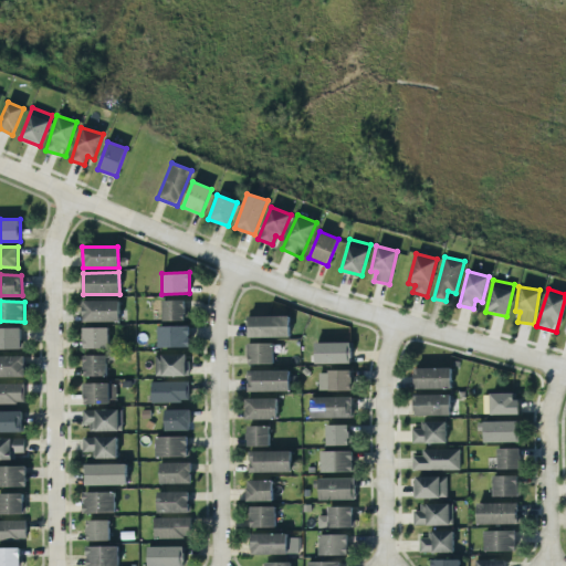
[(83,322),(119,322),(119,301),(83,301),(83,322)]
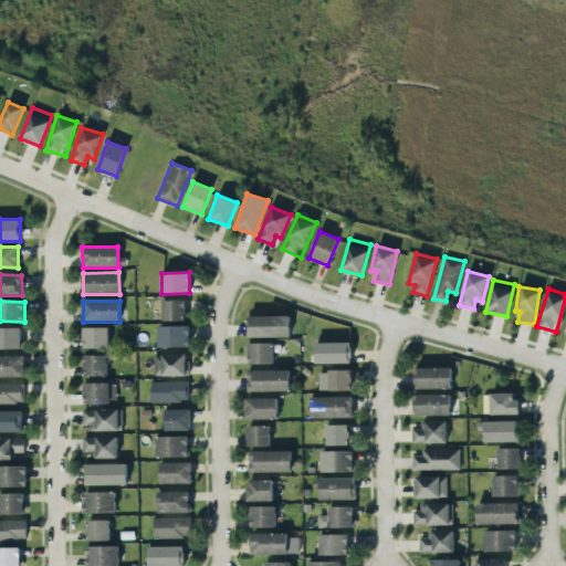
[(163,321),(185,321),(185,301),(163,301),(163,321)]
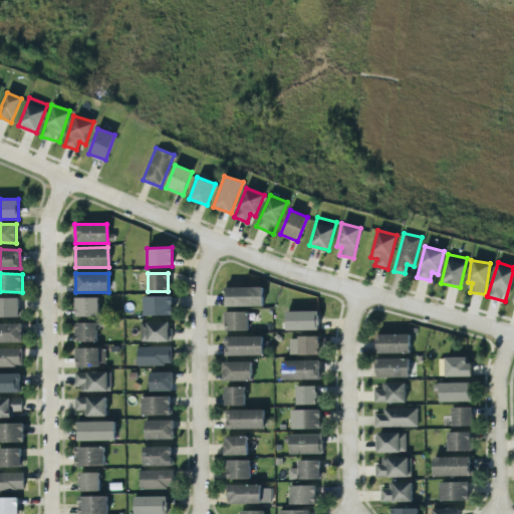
[(263,286),(225,287),(226,306),(263,306),(263,286)]
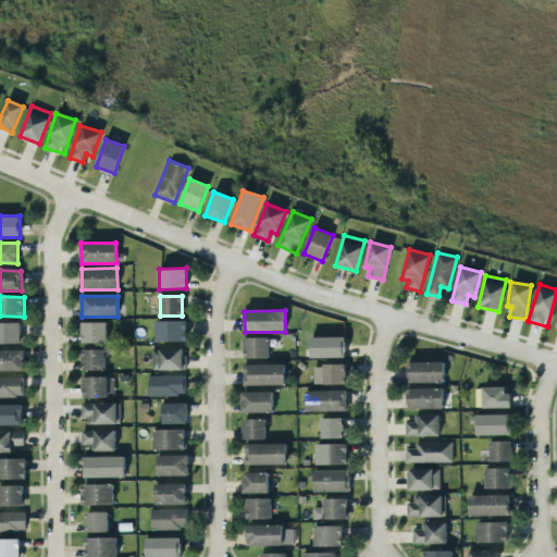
[(187,342),(186,321),(156,321),(156,342),(187,342)]
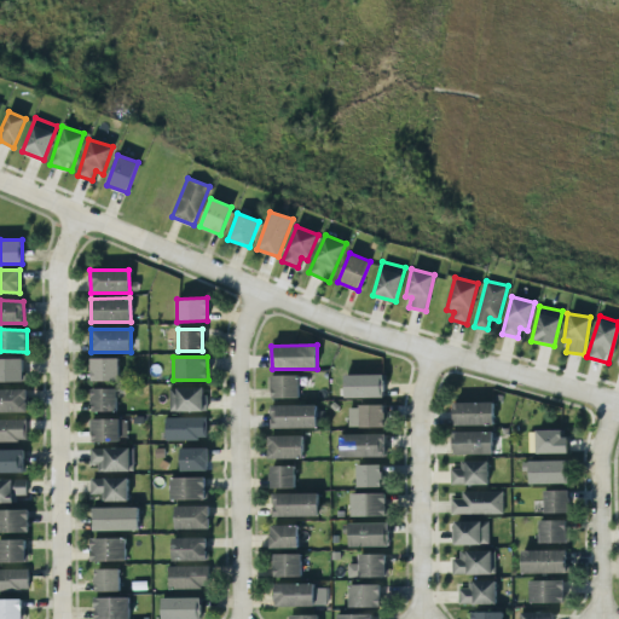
[(0,381),(23,381),(23,358),(0,358),(0,381)]
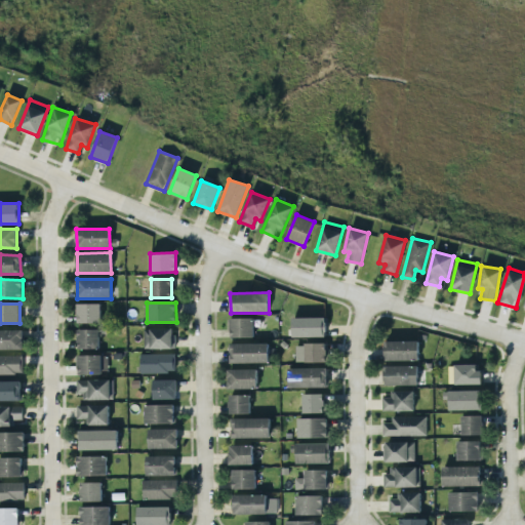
[(101,305),(76,304),(76,322),(101,323),(101,305)]
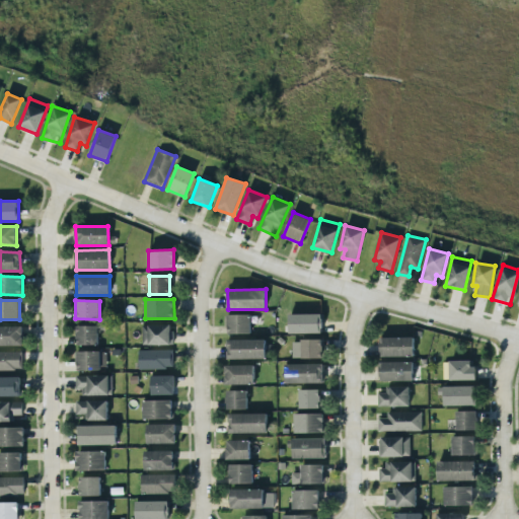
[(322,313),(289,314),(289,334),(322,332),(322,313)]
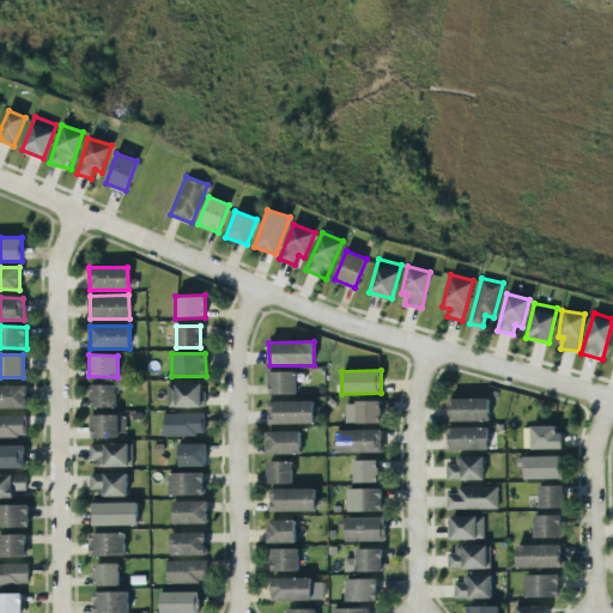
[(296,394),(296,371),(268,372),(269,395),(296,394)]
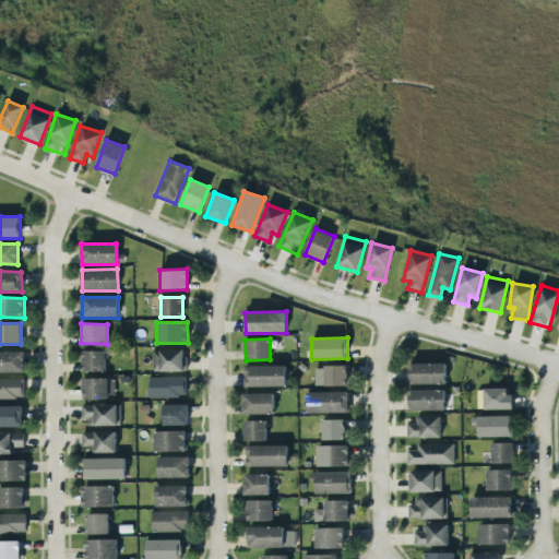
[(153,371),(187,371),(187,349),(153,351),(153,371)]
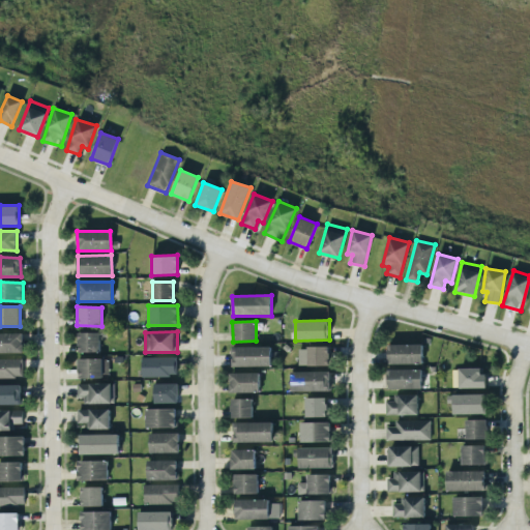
[(99,352),(99,332),(78,332),(78,352),(99,352)]
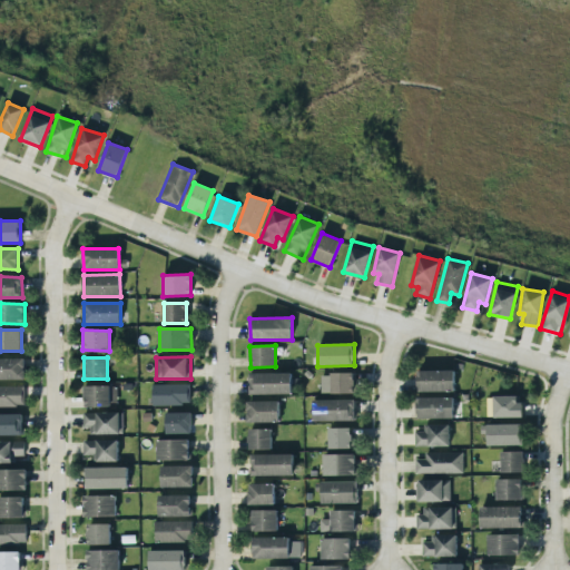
[(0,379),(25,380),(25,359),(0,359),(0,379)]
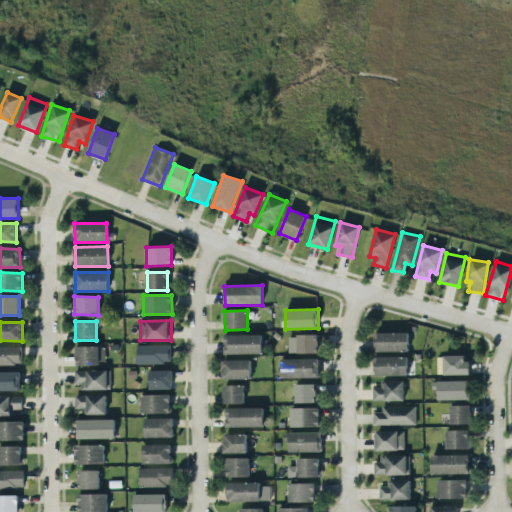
[(408,333),(375,333),(375,351),(407,352),(408,333)]
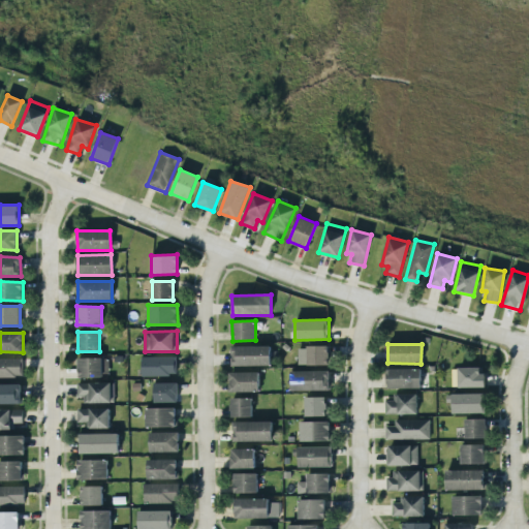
[(270,366),(270,346),(231,346),(231,366),(270,366)]
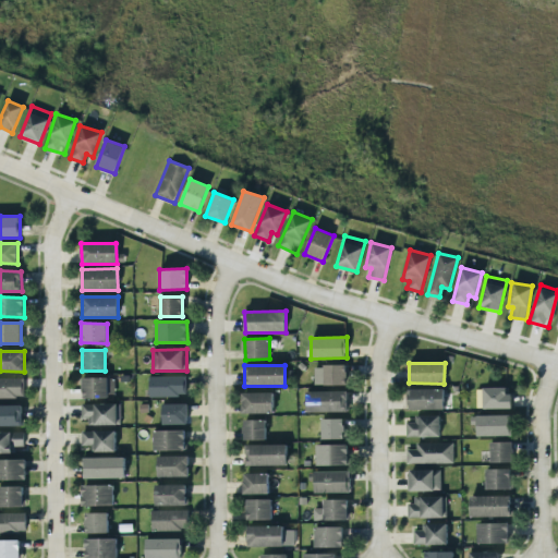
[(314,366),(314,385),(347,385),(347,365),(314,366)]
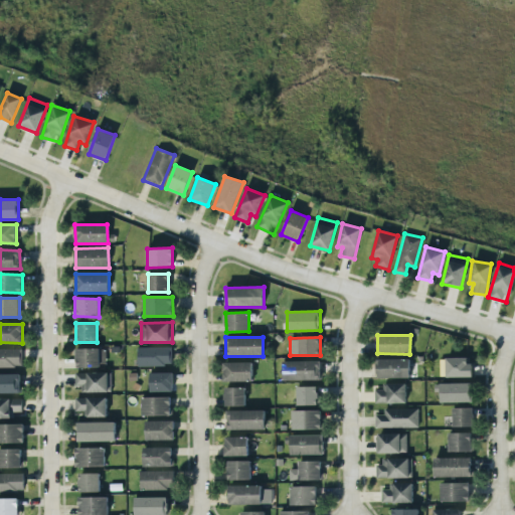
[(137,365),(171,366),(172,347),(137,347),(137,365)]
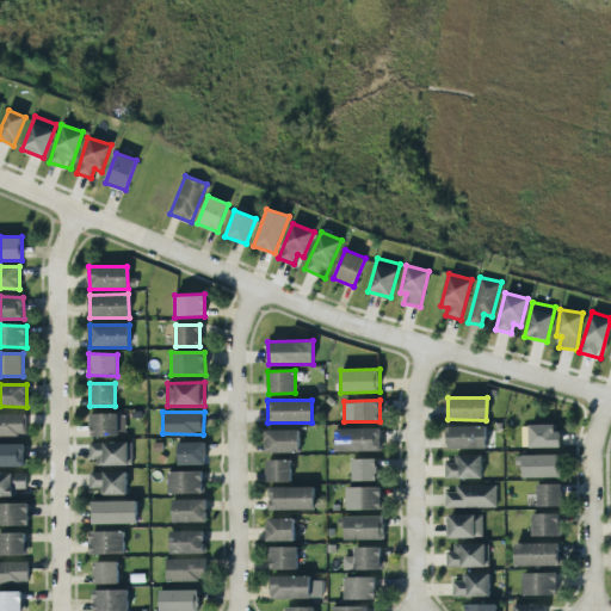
[(26,414),(0,413),(0,434),(26,436),(26,414)]
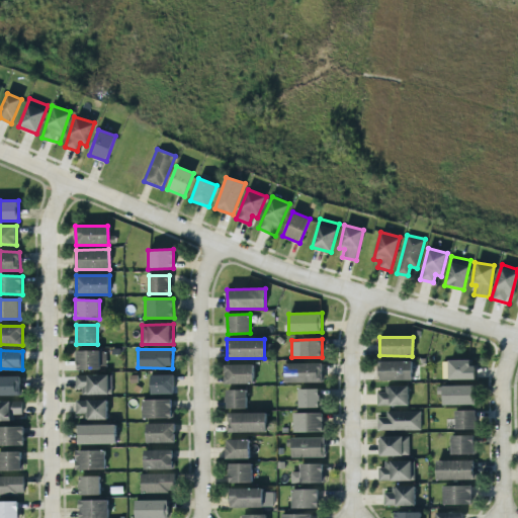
[(105,350),(76,351),(76,369),(106,369),(105,350)]
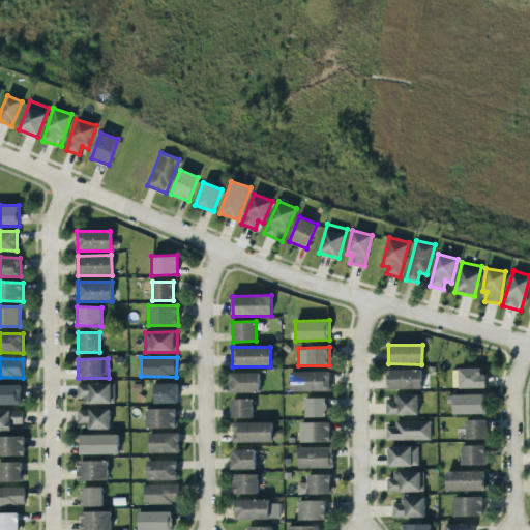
[(483,367),(459,369),(459,388),(483,387),(483,367)]
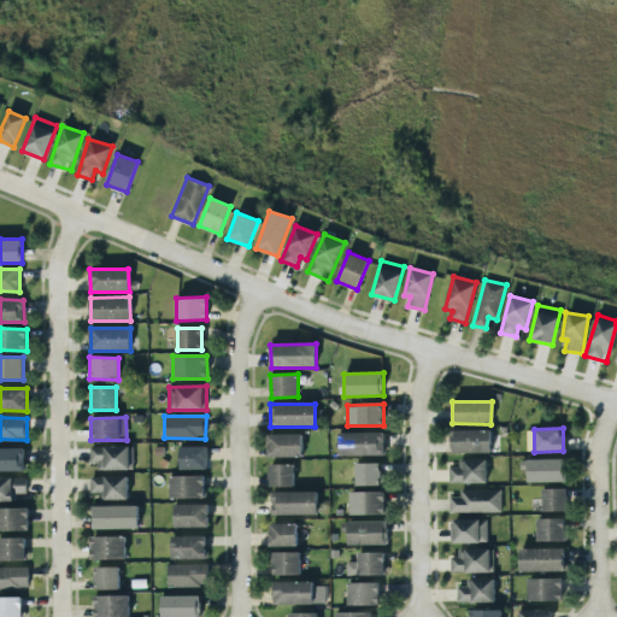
[(491,430),(451,430),(451,453),(491,453),(491,430)]
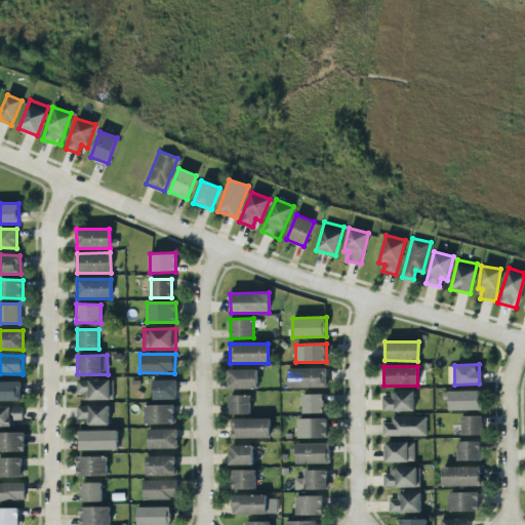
[(288,388),(327,388),(327,368),(288,368),(288,388)]
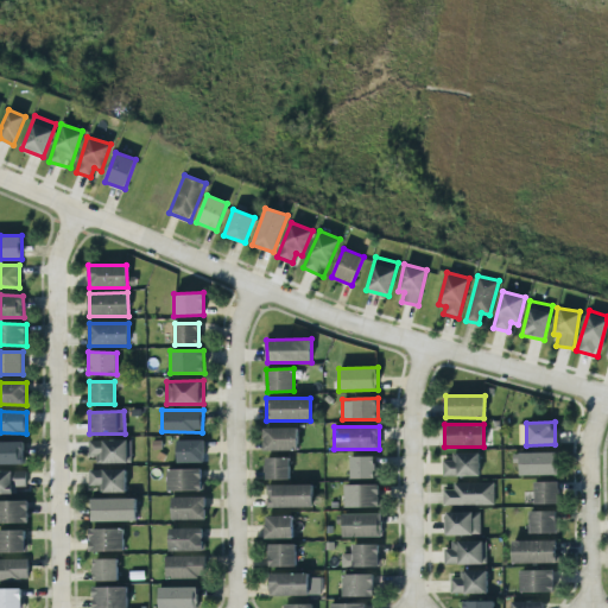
[(263,450),(297,450),(297,428),(263,429),(263,450)]
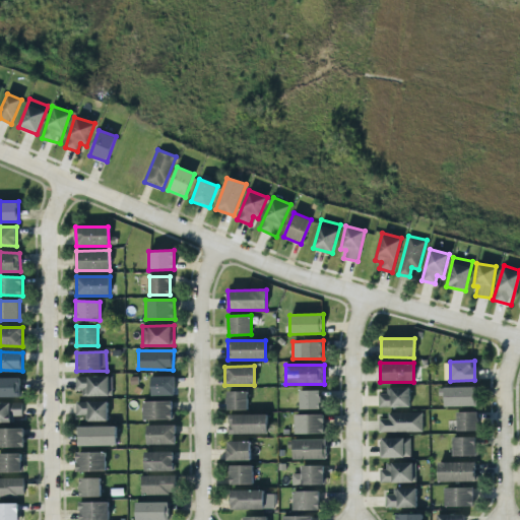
[(75,377),(75,395),(112,394),(112,376),(75,377)]
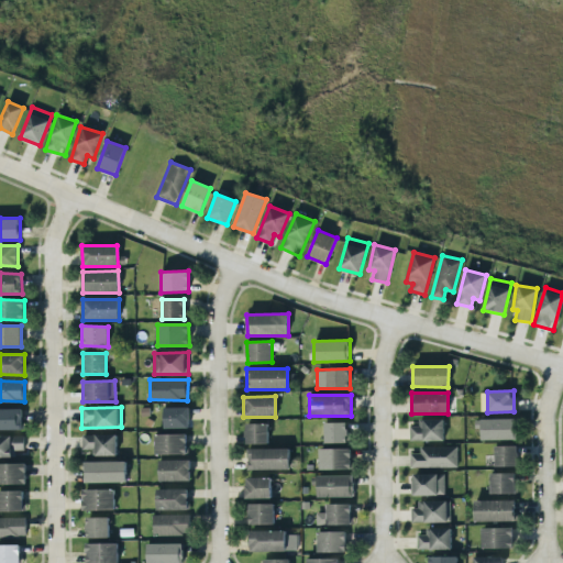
[(190,407),(164,408),(164,429),(190,428),(190,407)]
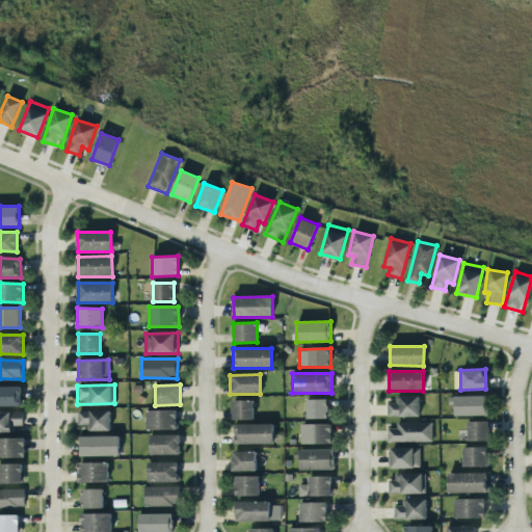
[(0,405),(22,406),(21,387),(0,386),(0,405)]
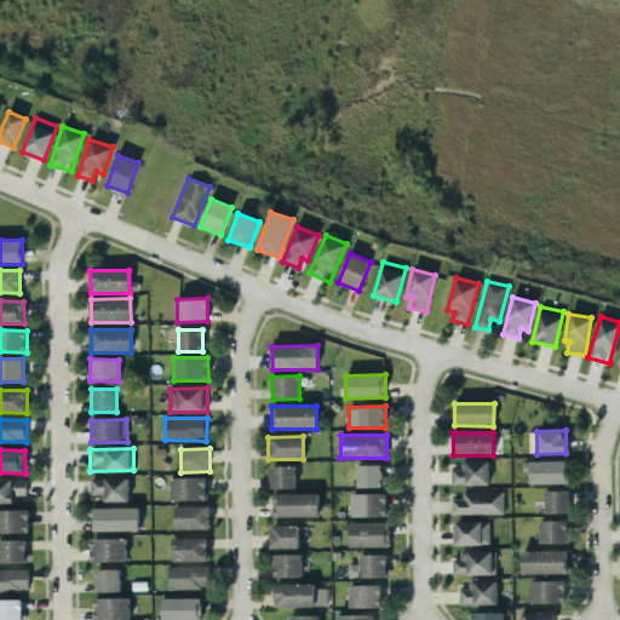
[(451,486),(489,486),(488,461),(460,461),(460,469),(451,470),(451,486)]
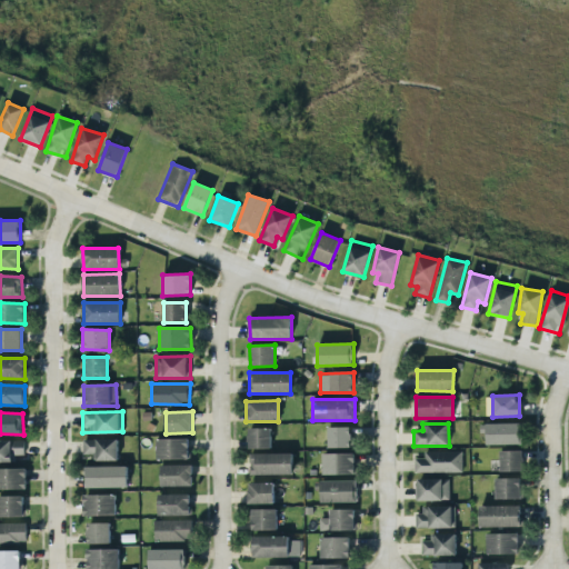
[(486,423),(486,445),(522,443),(522,423),(486,423)]
